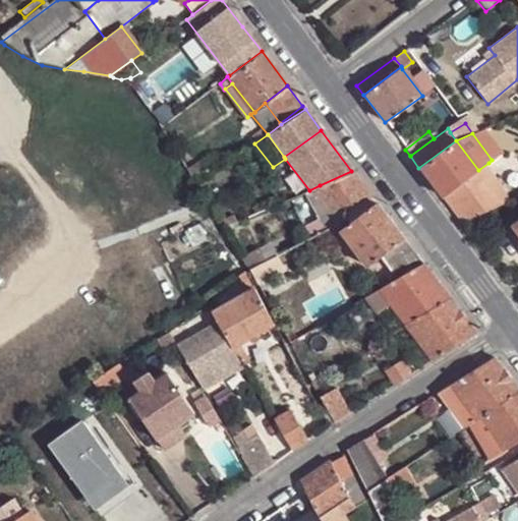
[(435,189),(442,197),(479,171),(478,170),(456,140),(418,168),(435,189)]
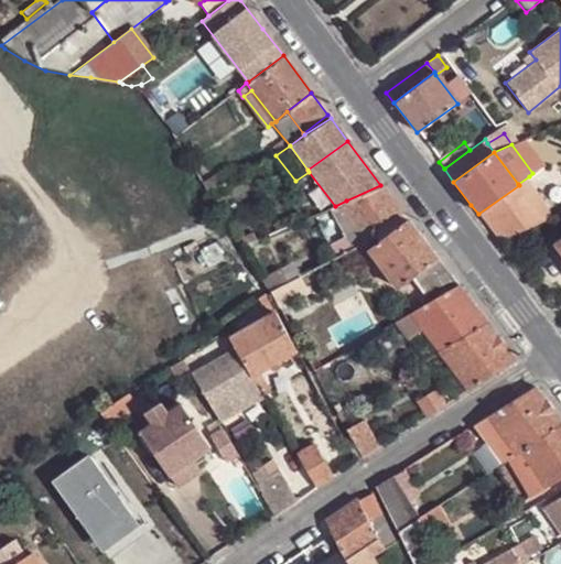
[(545,219),(556,214),(529,176),(518,184),(519,185),(478,214),(487,226),(499,240),(536,223),(545,219)]
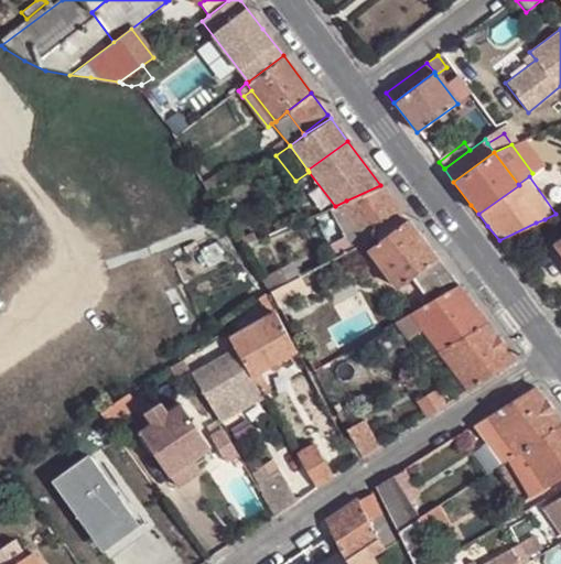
[(405,216),(380,185),(346,201),(364,232),(405,216)]
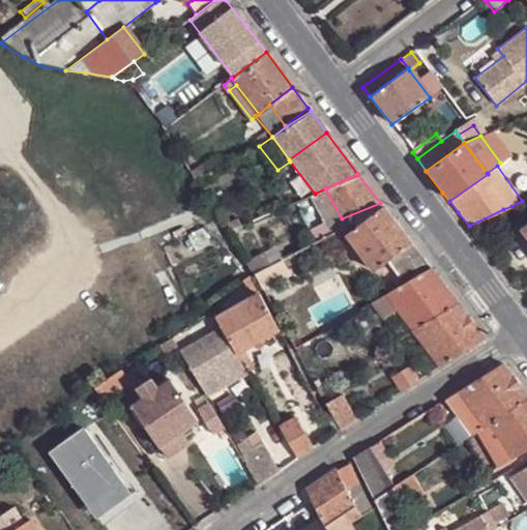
[(315,194),(310,195),(324,223),(330,233),(344,225),(342,218),(325,188),(315,194)]
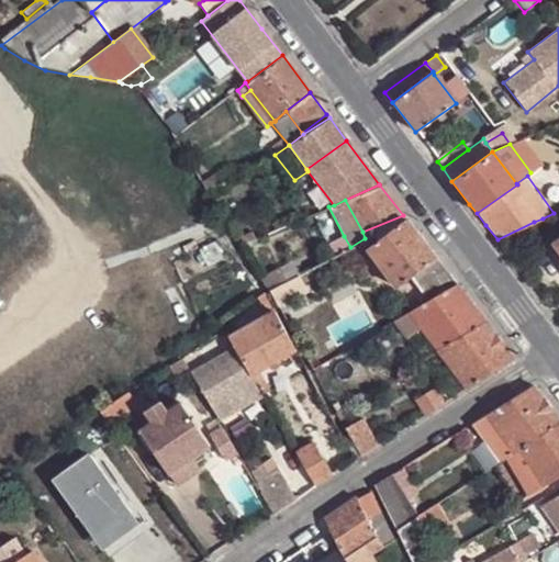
[(409,277),(434,257),(413,229),(403,216),(365,247),(395,287),(409,277)]
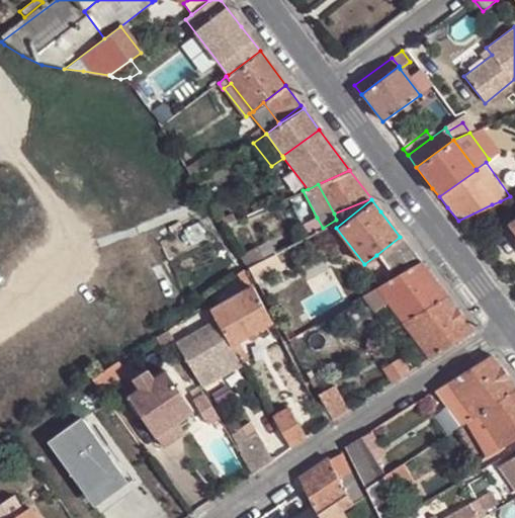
[(220,219),(223,225),(234,220),(231,213),(220,219)]
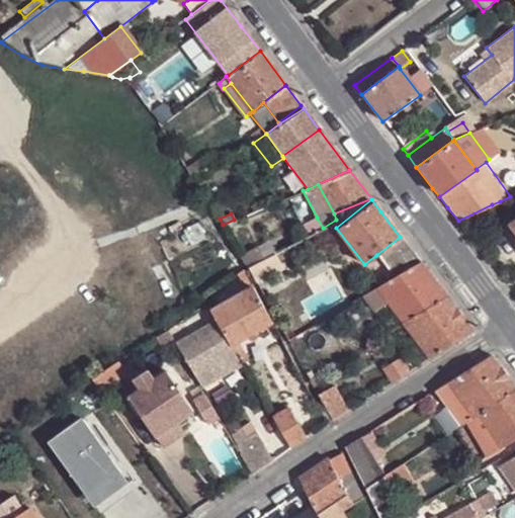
[(317,218),(299,227),(306,237),(310,235),(323,228),(317,218)]
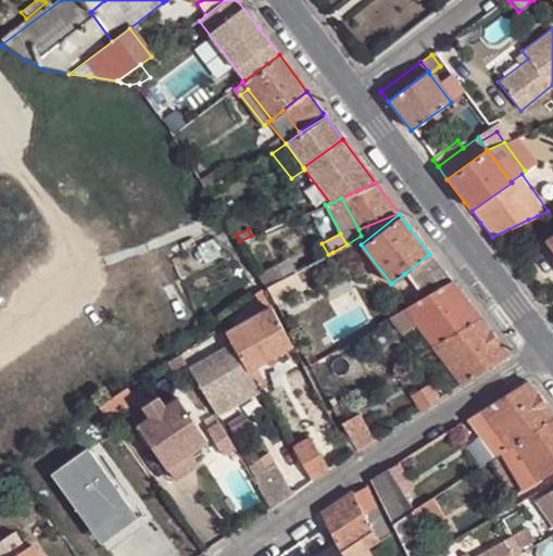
[(444,274),(429,254),(404,274),(416,290),(444,274)]
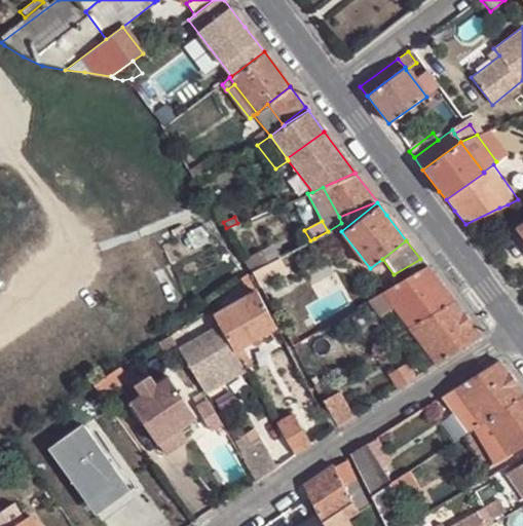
[(270,247),(258,253),(265,265),(276,258),(270,247)]
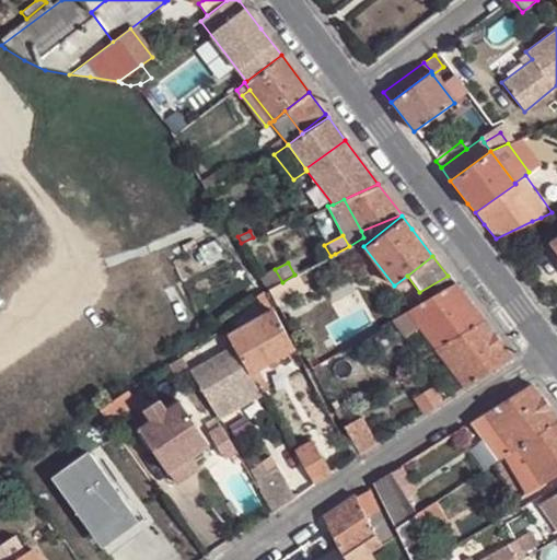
[(275,269),(259,278),(267,290),(282,282),(275,269)]
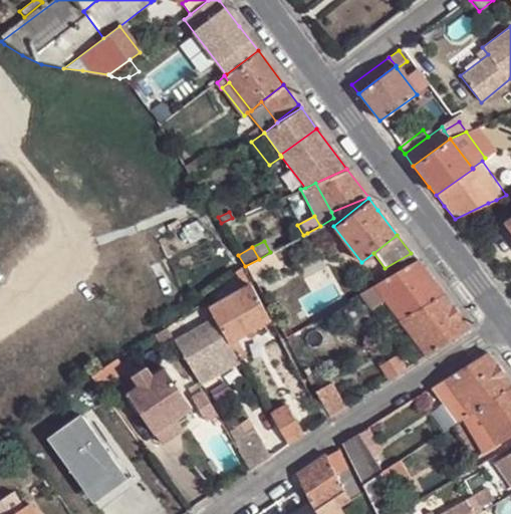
[(259,259),(245,266),(253,282),(283,266),(274,250),(270,252),(259,259)]
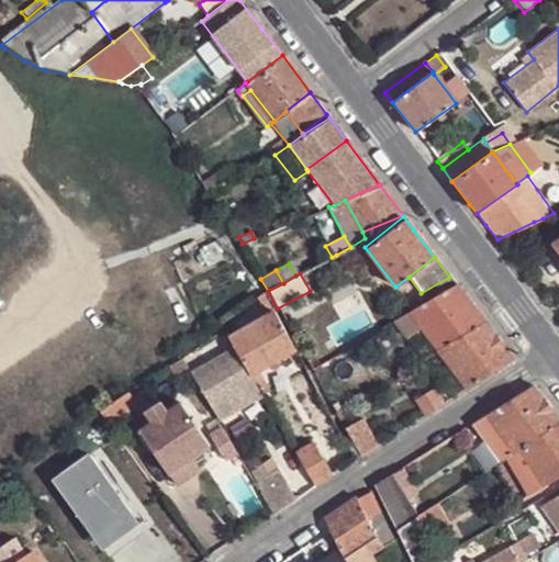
[(464,296),(454,283),(406,312),(418,327),(437,350),(482,322),(464,296)]
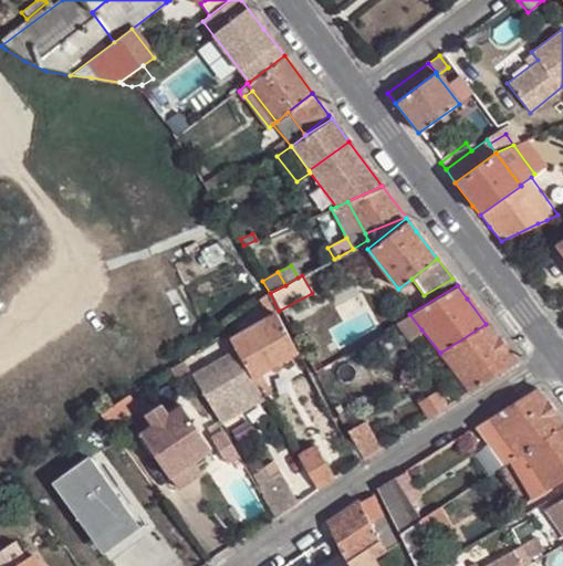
[(261,306),(269,302),(264,293),(257,299),(261,306)]
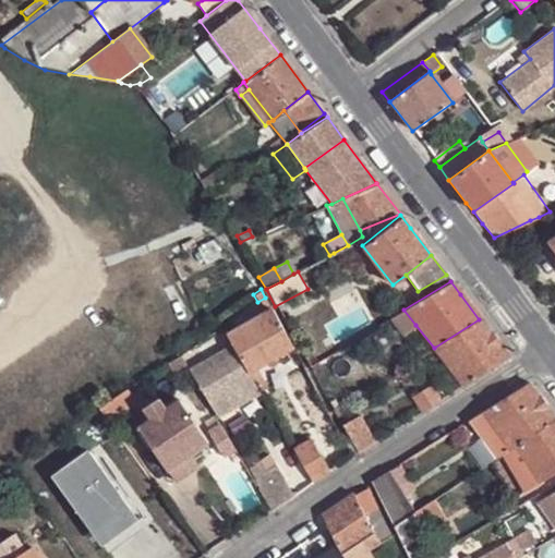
[(264,314),(272,310),(265,298),(257,302),(264,314)]
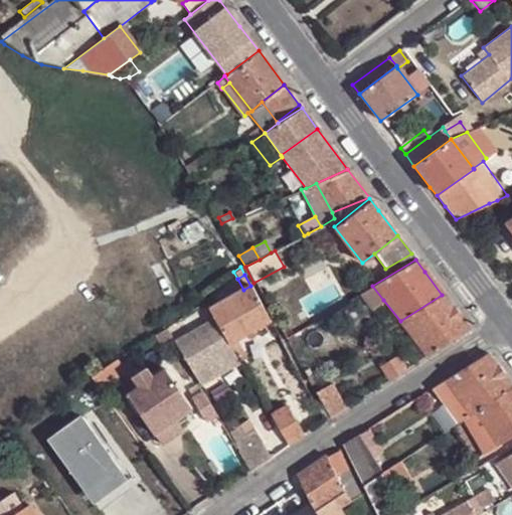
[(236,339),(270,321),(250,286),(243,290),(214,306),(209,308),(229,343),(235,339),(236,339)]
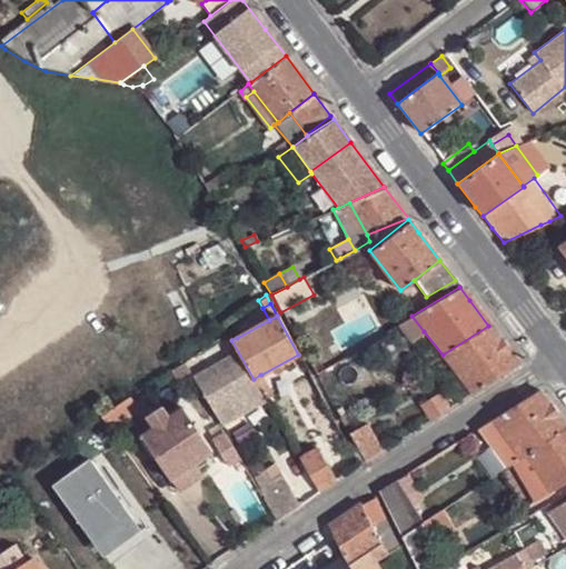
[(396,325),(399,328),(409,342),(424,331),(411,316),(396,325)]
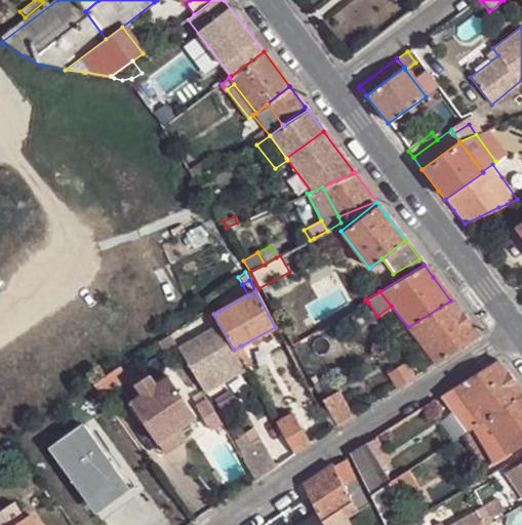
[(450,300),(408,327),(435,362),(477,335),(460,313),(450,300)]
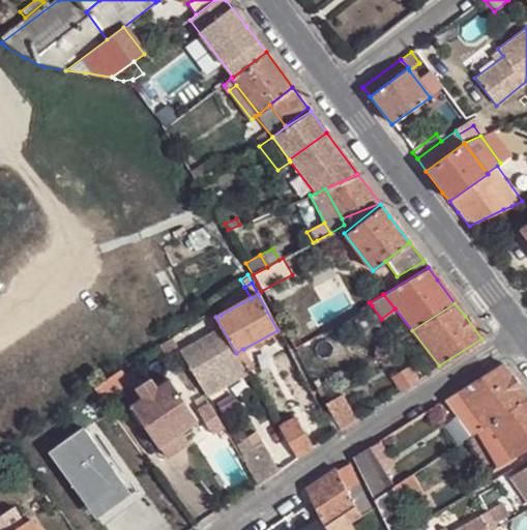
[(205,395),(246,372),(236,353),(221,326),(177,349),(205,395)]
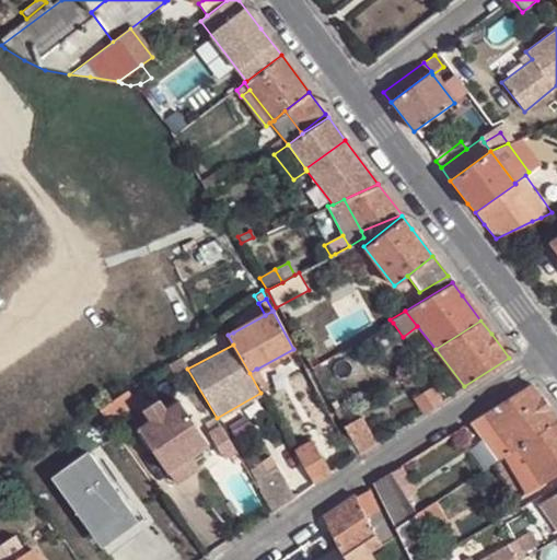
[(186,366),(180,354),(165,363),(172,374),(186,366)]
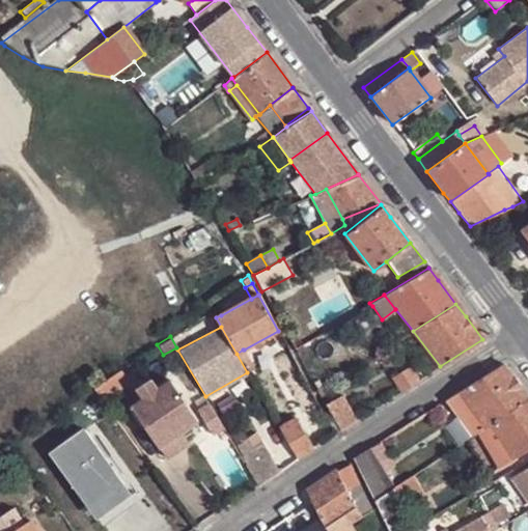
[(253,368),(243,350),(237,354),(247,372),(253,368)]
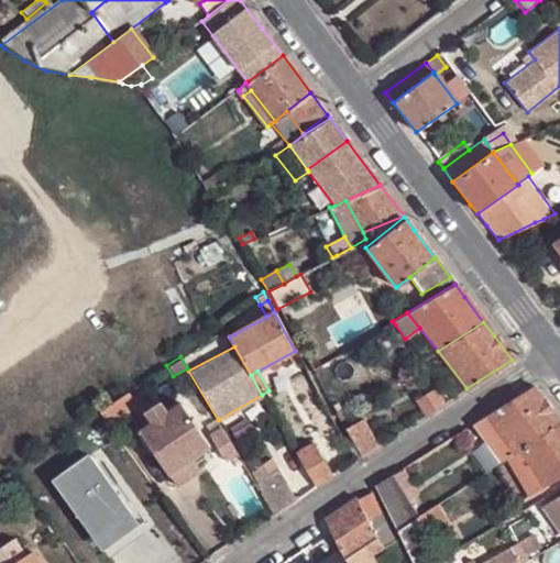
[(483,441),(498,463),(503,460),(559,422),(531,385),(472,423),(483,441)]
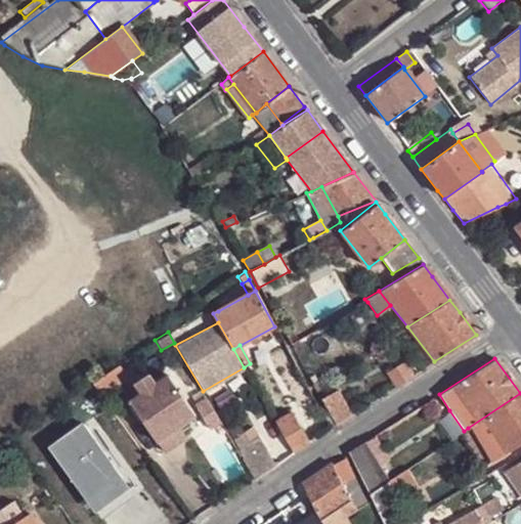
[(394,387),(410,376),(401,361),(385,373),(394,387)]
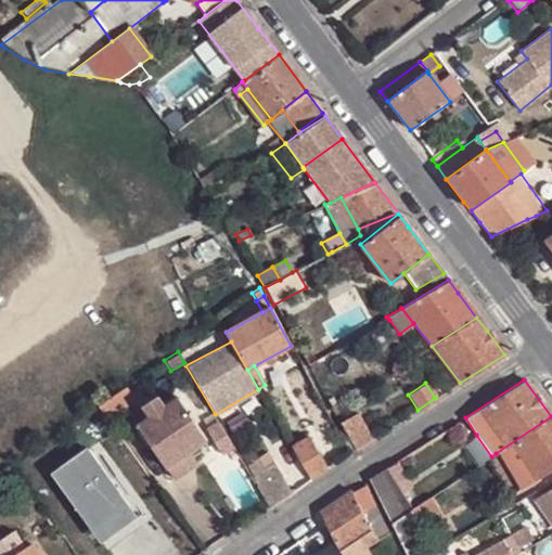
[(124,389),(98,407),(107,422),(133,404),(124,389)]
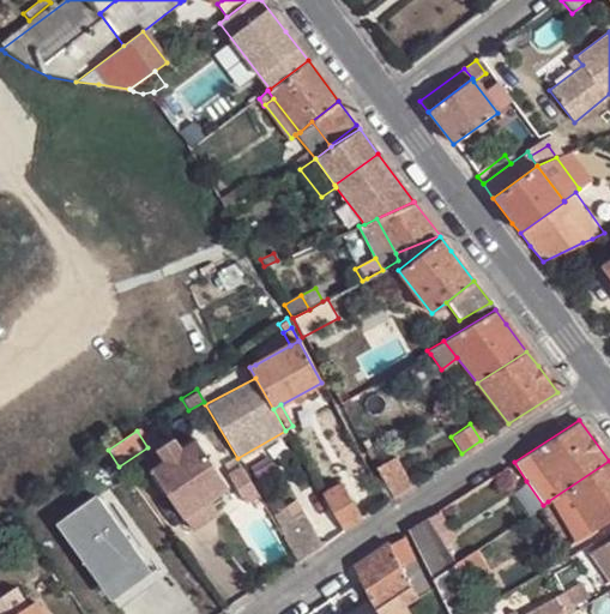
[(164,462),(152,470),(162,486),(169,495),(182,516),(192,530),(217,512),(209,499),(227,488),(195,440),(180,451),(169,435),(153,445),(164,462)]
